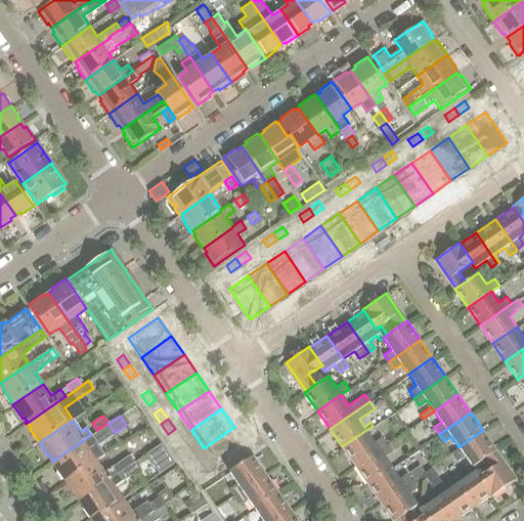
[(91,435),(52,462),(53,463),(54,462),(57,466),(55,467),(64,480),(95,460),(104,453),(97,441),(113,430),(107,423),(97,430),(91,435)]
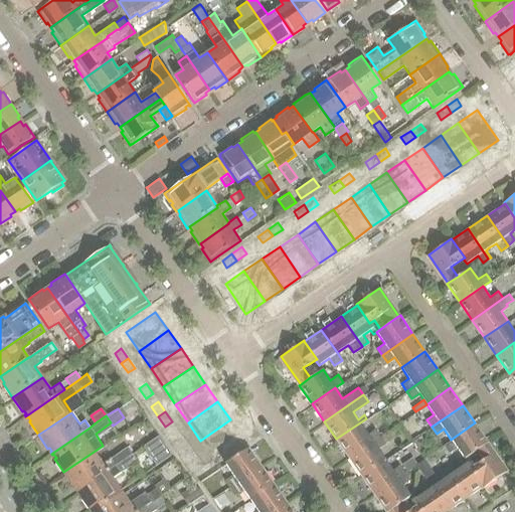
[(230,419),(200,441),(213,459),(243,439),(230,419)]
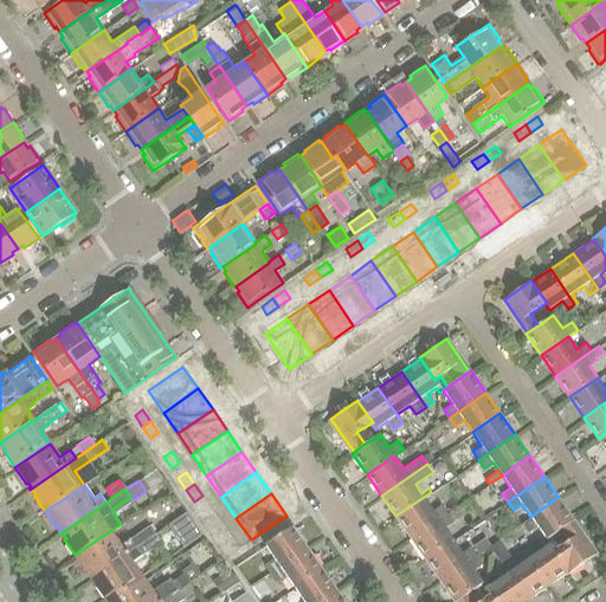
[(411,537),(452,509),(446,500),(432,510),(424,497),(395,516),(411,537)]
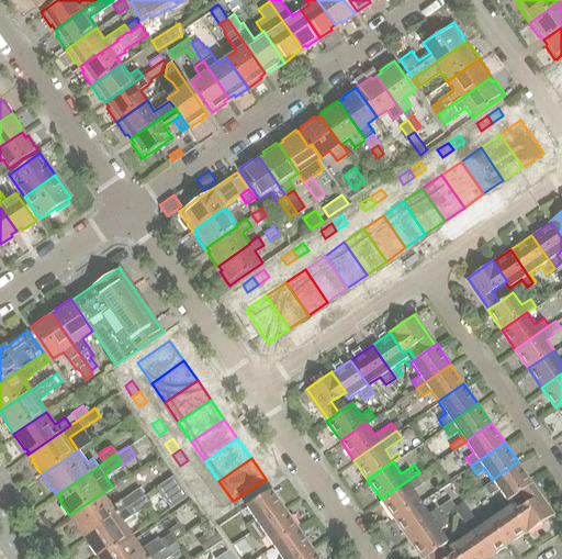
[(518,461),(492,480),(484,485),(490,493),(497,488),(506,500),(530,483),(532,482),(518,461)]
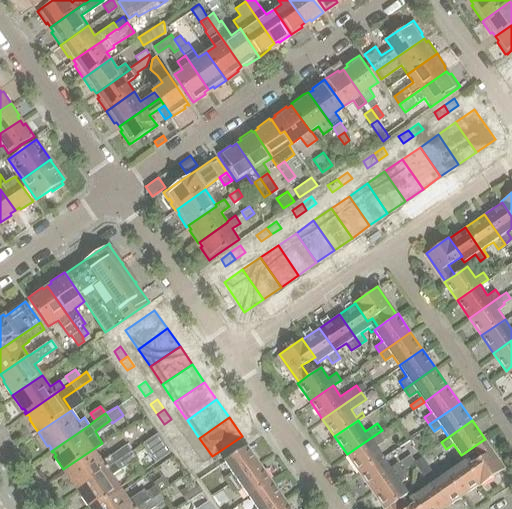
[(359,472),(383,456),(376,445),(388,438),(382,430),(347,454),(359,472)]
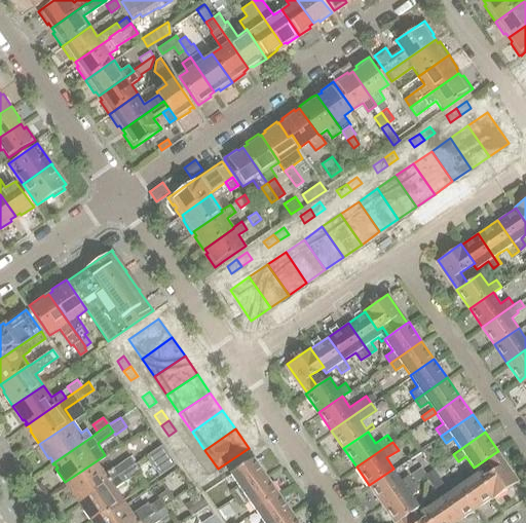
[(160,444),(146,454),(159,474),(174,463),(176,462),(161,443),(160,444)]
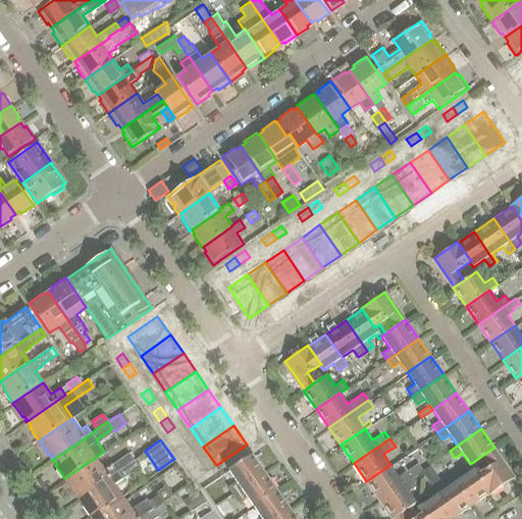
[(426,440),(419,446),(424,453),(431,449),(426,440)]
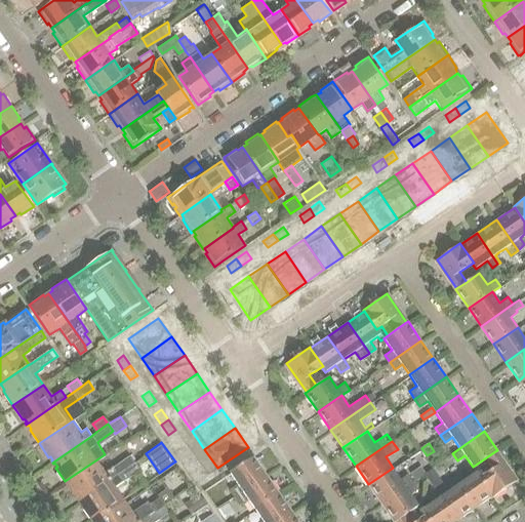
[(187,446),(179,450),(187,460),(194,456),(187,446)]
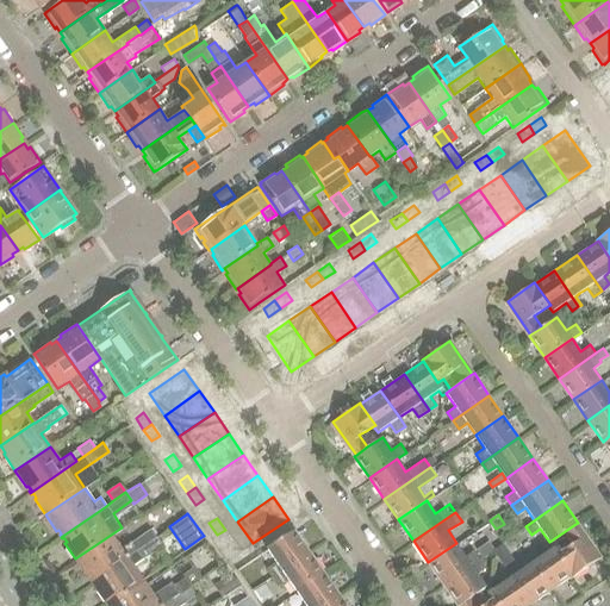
[(576,524),(549,542),(571,574),(572,575),(599,557),(576,524)]
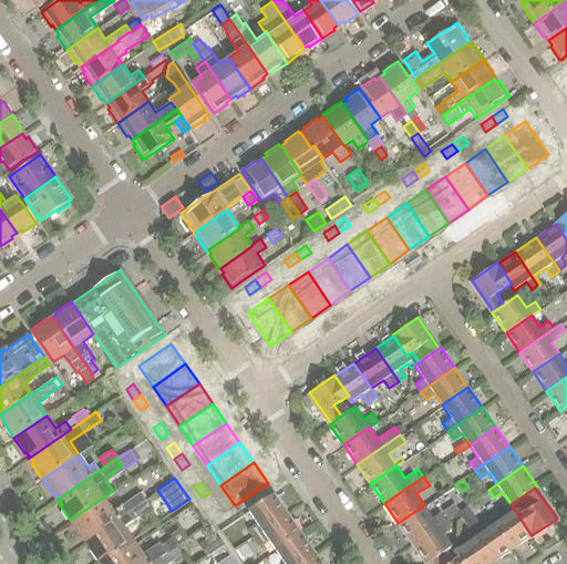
[(103,498),(70,520),(81,535),(82,534),(85,537),(83,540),(84,541),(145,499),(140,491),(112,510),(103,498)]
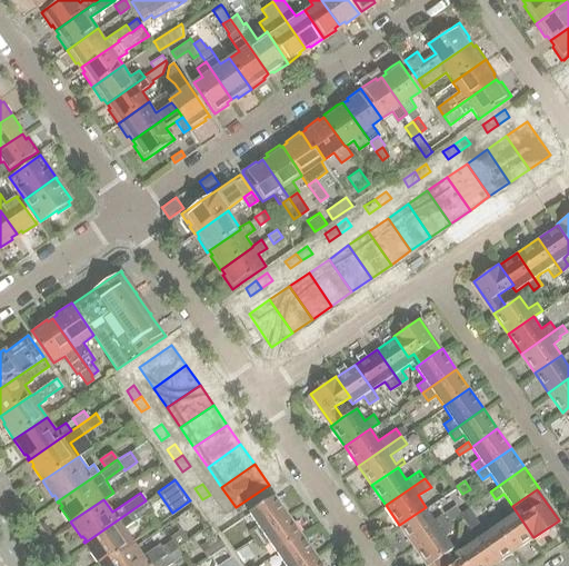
[(252,538),(288,514),(275,494),(248,513),(256,525),(248,530),(252,538)]
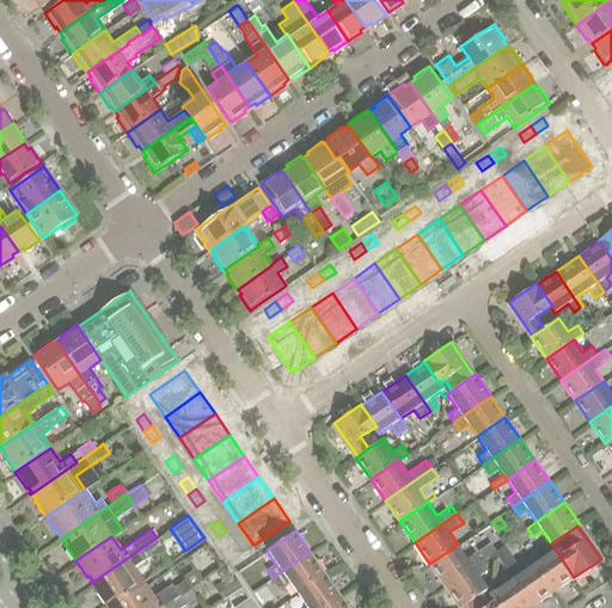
[(226,532),(218,536),(226,548),(233,544),(226,532)]
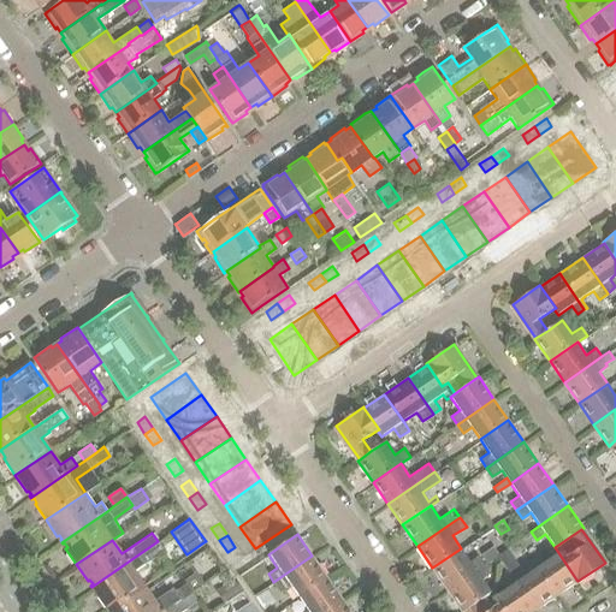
[(107,610),(143,584),(134,571),(164,551),(158,541),(92,587),(93,589),(95,587),(98,592),(96,593),(107,610)]
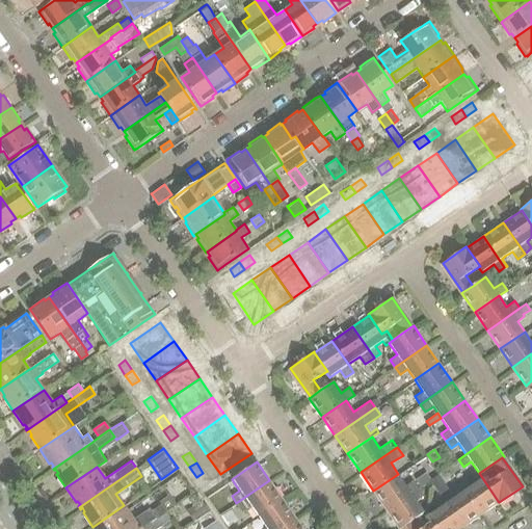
[(406,468),(398,474),(373,491),(387,510),(419,487),(414,480),(405,485),(401,479),(410,473),(406,468)]
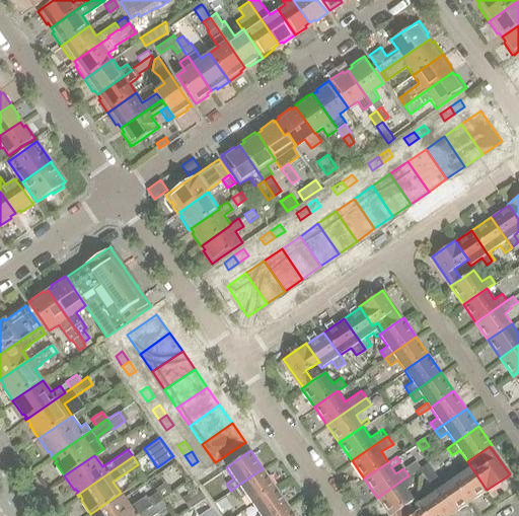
[(416,459),(405,466),(411,474),(420,468),(421,467),(416,459)]
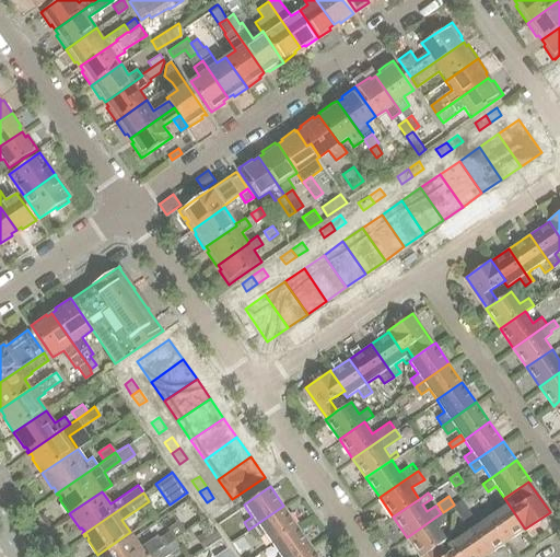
[(506,541),(524,528),(504,498),(499,501),(502,507),(497,511),(491,503),(483,508),(489,515),(506,541)]
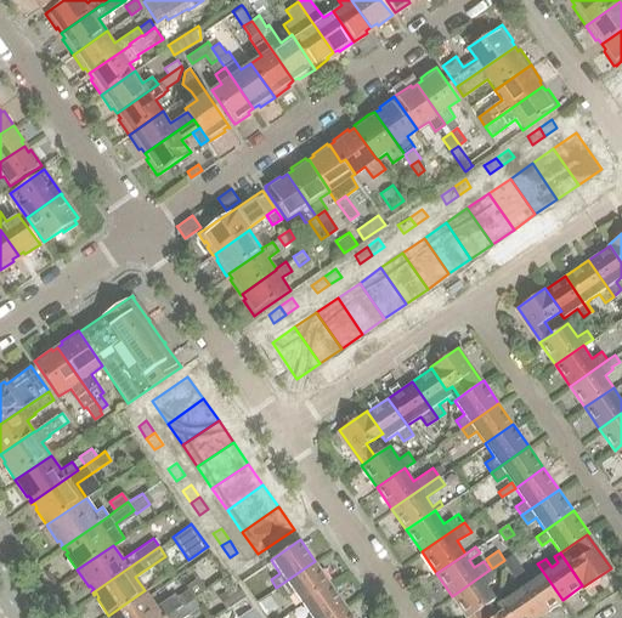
[(514,579),(538,616),(563,600),(543,572),(532,580),(514,554),(504,560),(503,561),(507,566),(515,579),(514,579)]
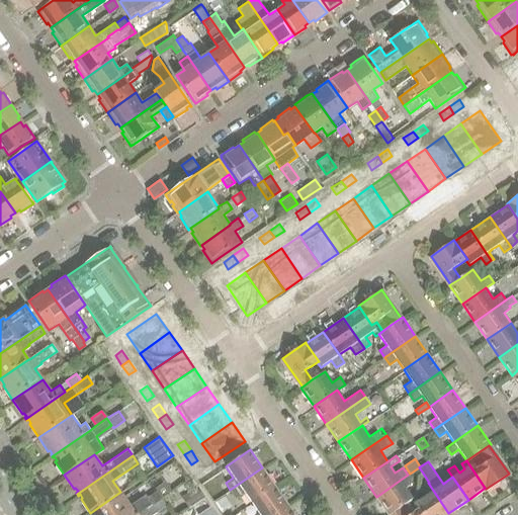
[(243,493),(251,503),(275,486),(262,467),(230,490),(236,498),(243,493)]
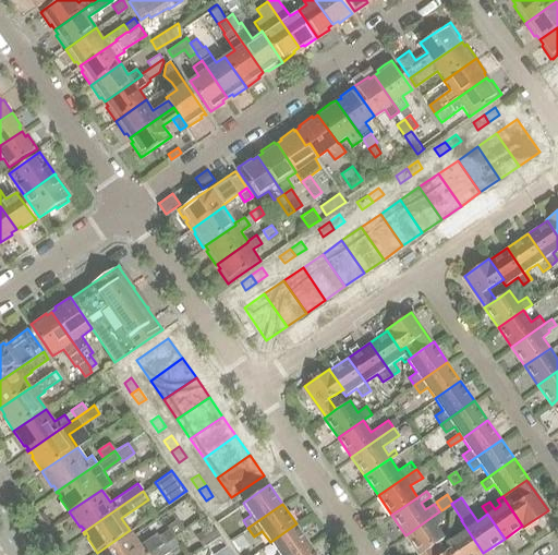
[(440,540),(445,537),(452,531),(448,526),(441,531),(436,525),(444,519),(439,511),(405,535),(419,554),(421,553),(432,546),(440,540)]
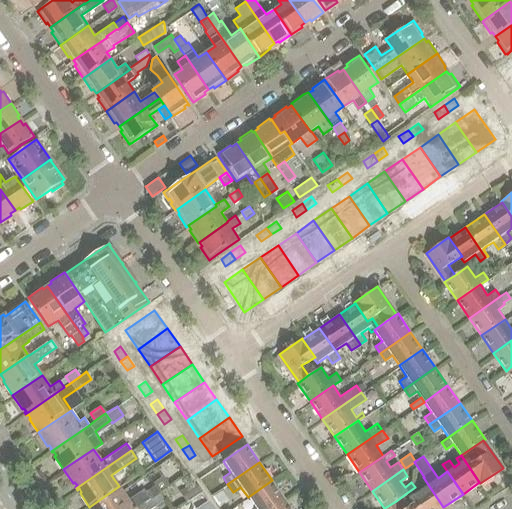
[(163,475),(153,482),(155,485),(159,491),(159,492),(170,484),(163,475)]
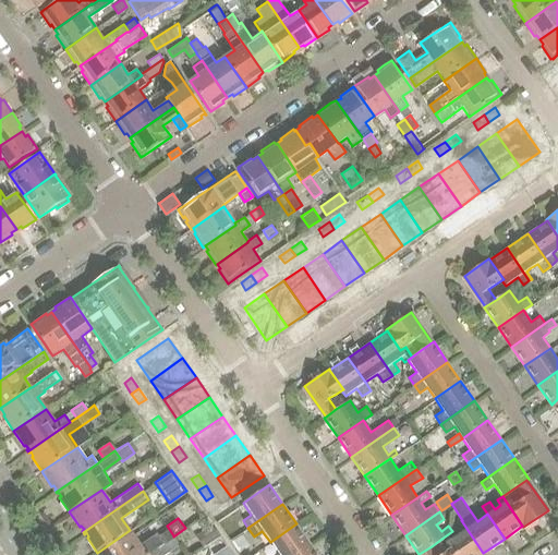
[(452,531),(445,537),(458,554),(480,554),(483,553),(461,520),(453,526),(459,533),(456,535),(452,531)]
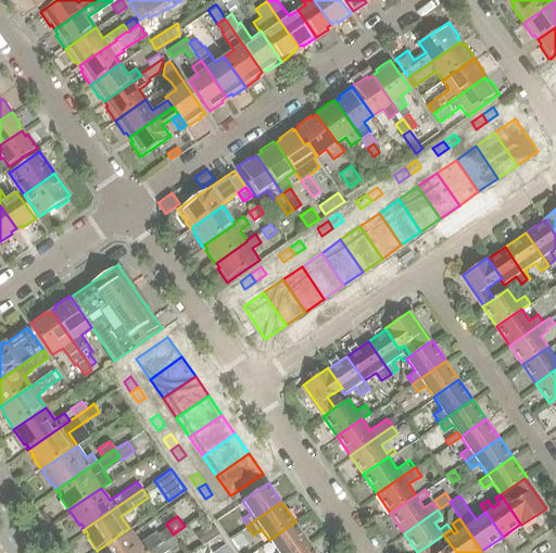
[(291,552),(308,541),(295,522),(269,540),(277,552),(274,552),(291,552)]
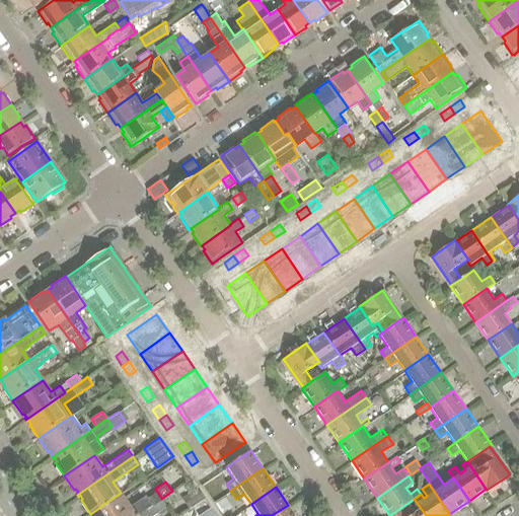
[(201,491),(194,491),(193,490),(182,497),(190,508),(206,498),(201,491)]
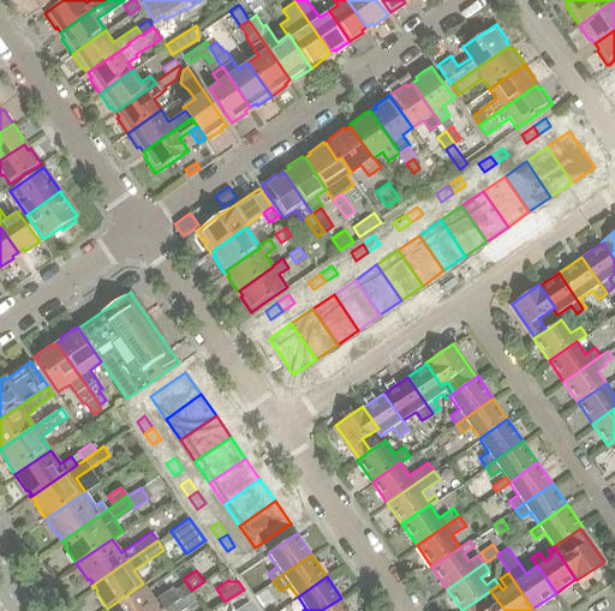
[(147,588),(112,610),(160,610),(191,589),(186,582),(174,589),(173,587),(154,600),(153,598),(147,588)]
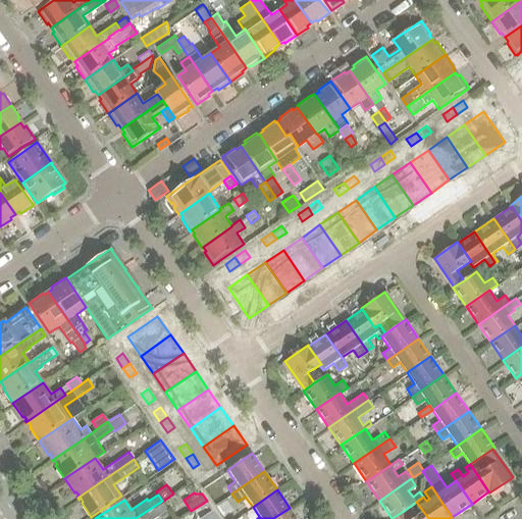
[(226,499),(216,506),(223,516),(232,510),(226,499)]
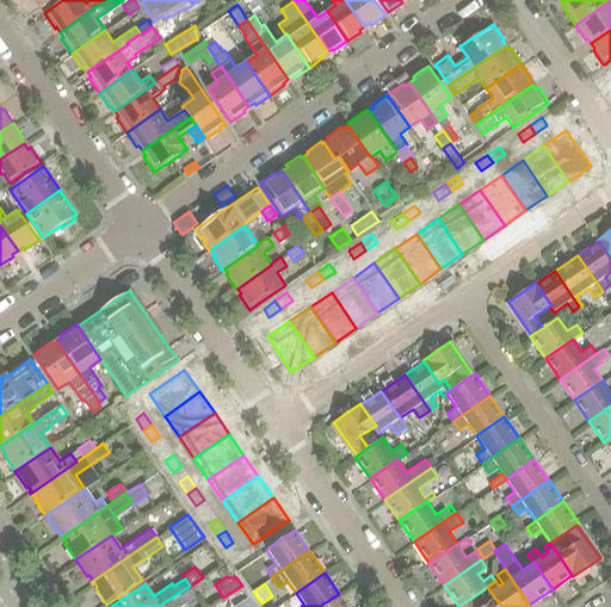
[(178,606),(196,595),(190,586),(159,606),(178,606)]
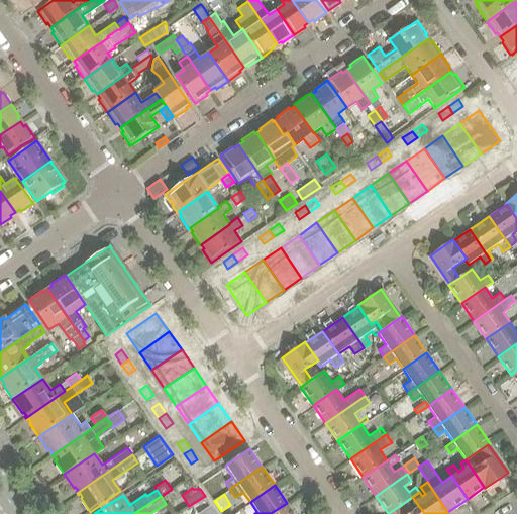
[(424,513),(412,497),(408,500),(400,506),(390,512),(390,513),(424,513)]
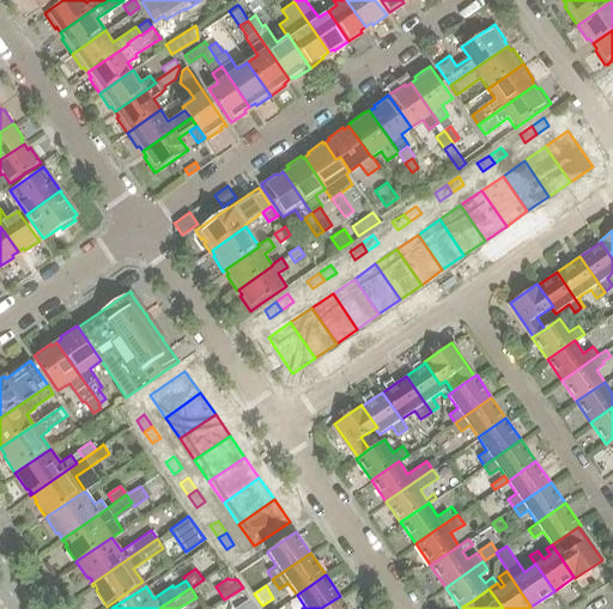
[(349,608),(340,596),(321,608),(349,608)]
